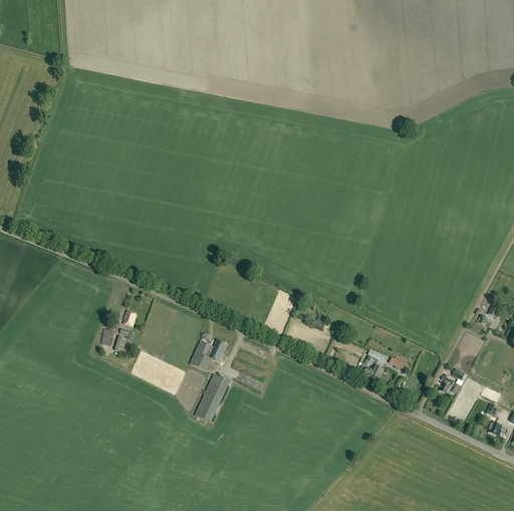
[(488,311),(496,314),(500,307),(492,303),(488,311)]
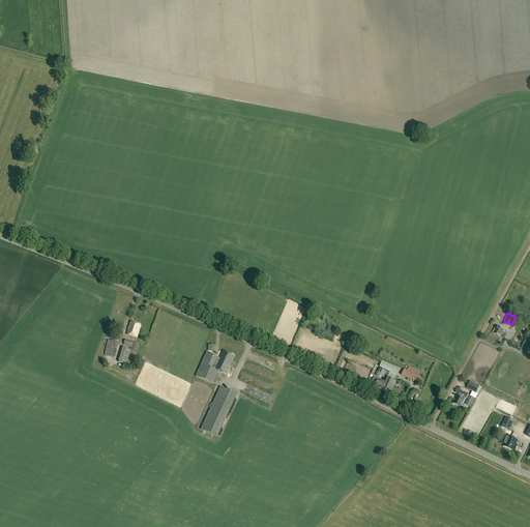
[(141,322),(131,319),(127,331),(138,334),(141,322)]
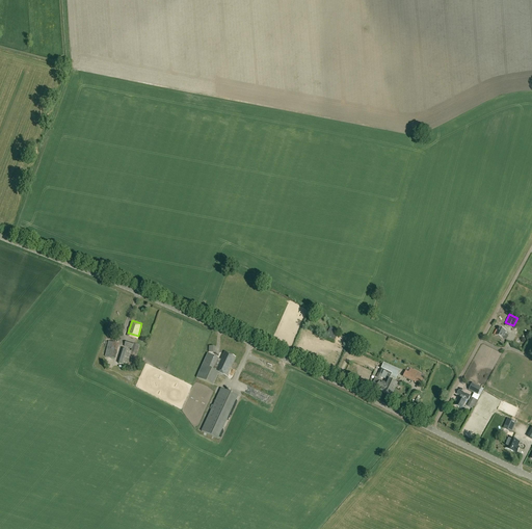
[(505,331),(506,327),(499,324),(495,332),(503,336),(503,335),(506,337),(508,333),(505,331)]
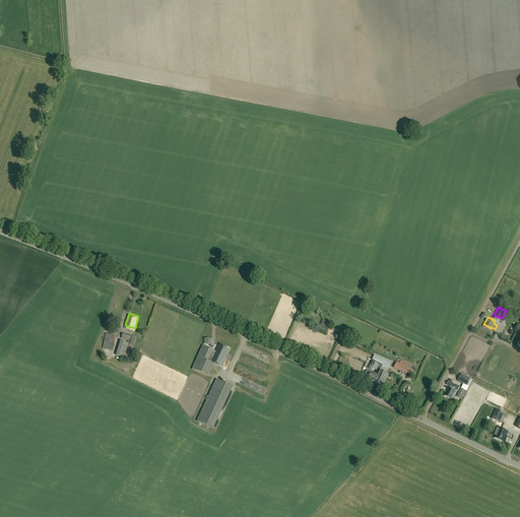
[(318,327),(327,331),(330,323),(322,319),(318,327)]
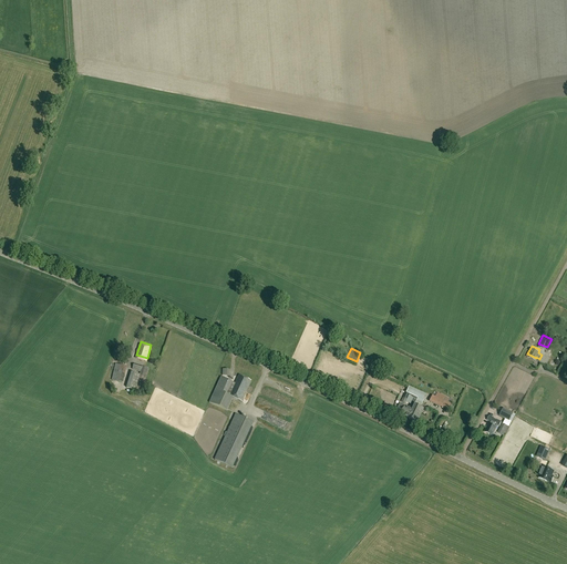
[(119,379),(123,362),(116,361),(112,377),(119,379)]
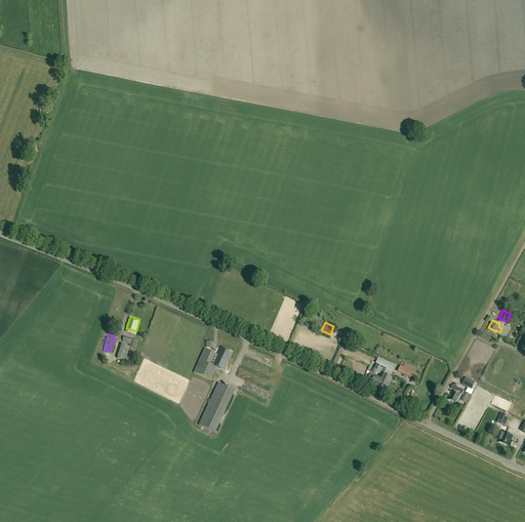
[(125,359),(127,353),(130,344),(129,344),(122,342),(117,356),(125,359)]
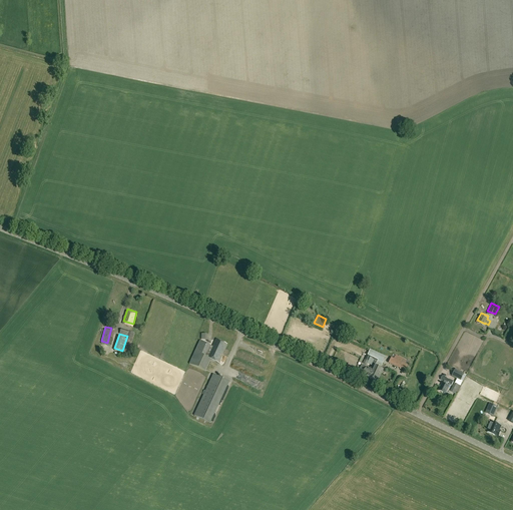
[(219,361),(227,342),(216,337),(213,344),(200,338),(189,362),(205,369),(211,357),(219,361)]
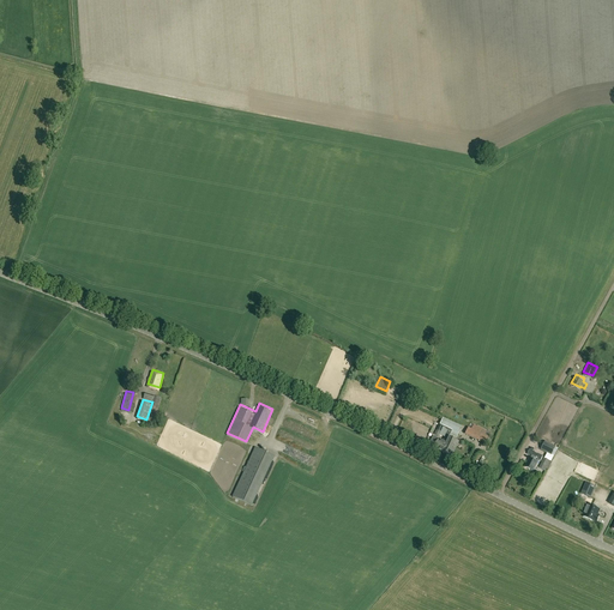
[(459,439),(450,434),(450,432),(456,434),(461,426),(441,417),(440,421),(437,428),(435,432),(438,433),(440,429),(443,426),(447,427),(444,438),(439,436),(435,445),(443,448),(451,452),(455,446),(456,446),(459,439)]
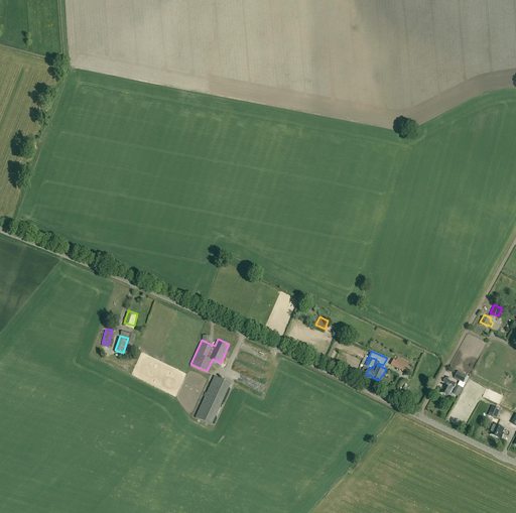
[(398,366),(401,361),(393,357),(391,363),(398,366)]
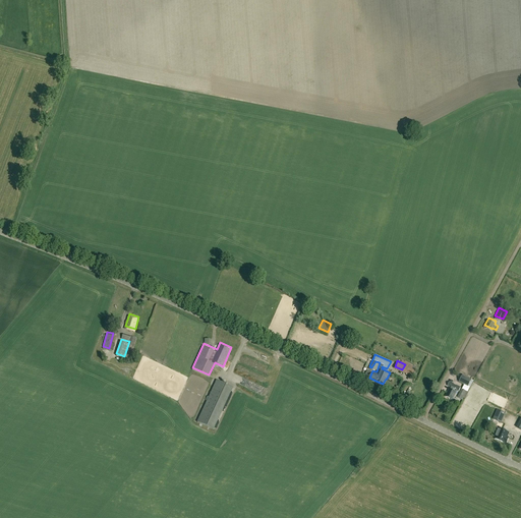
[(463,372),(460,380),(468,384),(472,377),(463,372)]
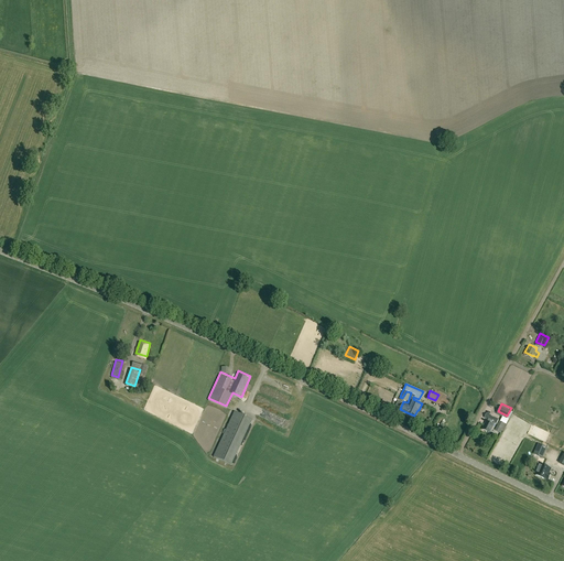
[(235,408),(214,454),(231,462),(253,417),(235,408)]
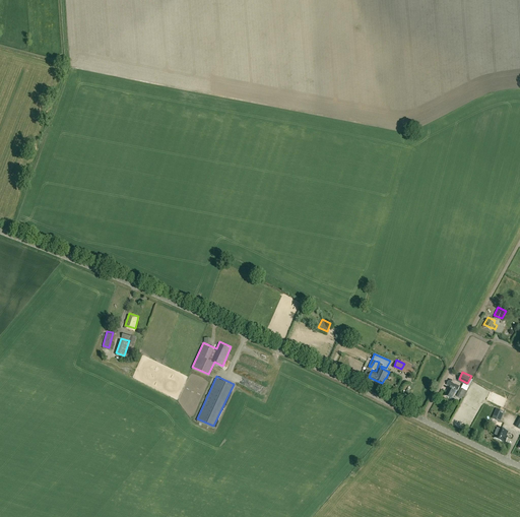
[(452,381),(453,380),(449,378),(447,382),(450,384),(456,387),(457,388),(460,383),(457,382),(456,383),(452,381)]
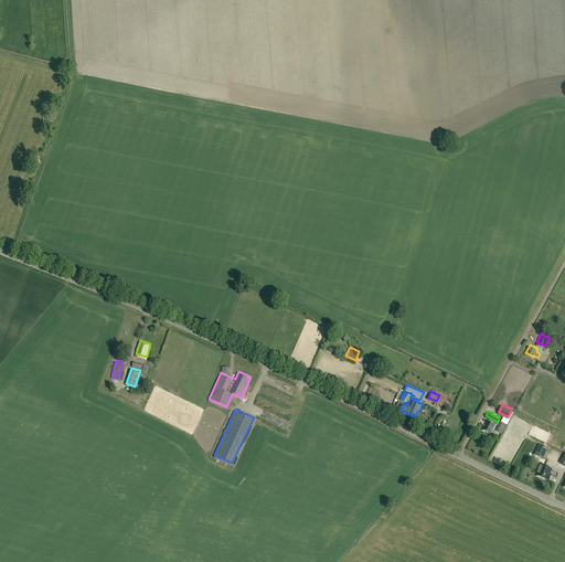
[(483,427),(490,431),(496,421),(489,417),(483,427)]
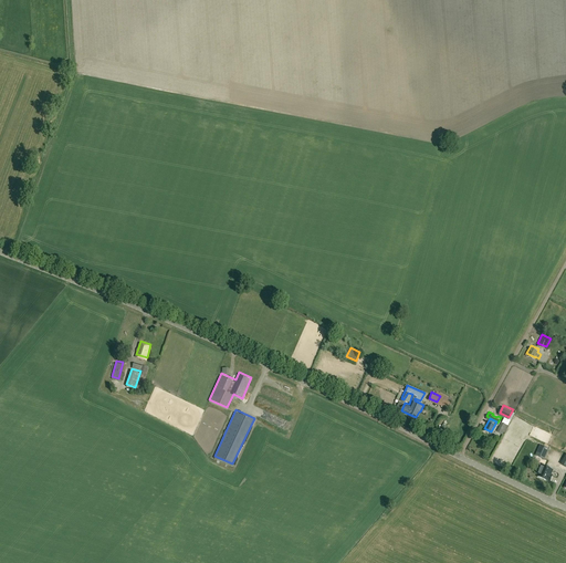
[(536,454),(543,457),(548,446),(541,442),(536,454)]
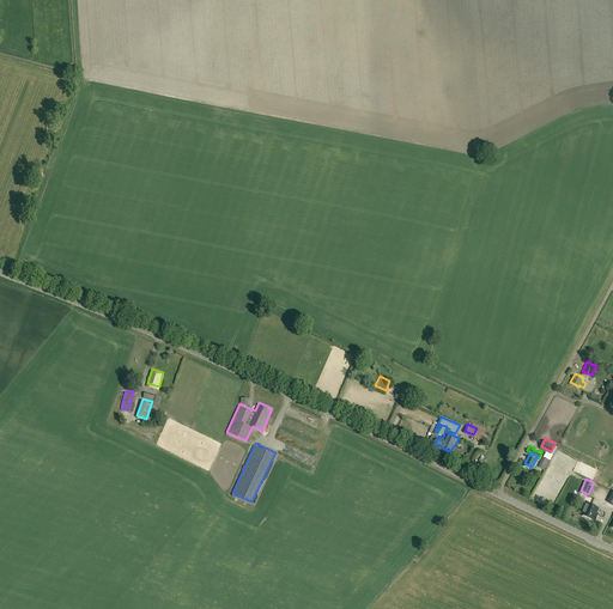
[(587,501),(582,513),(595,518),(599,511),(596,511),(598,506),(587,501)]
